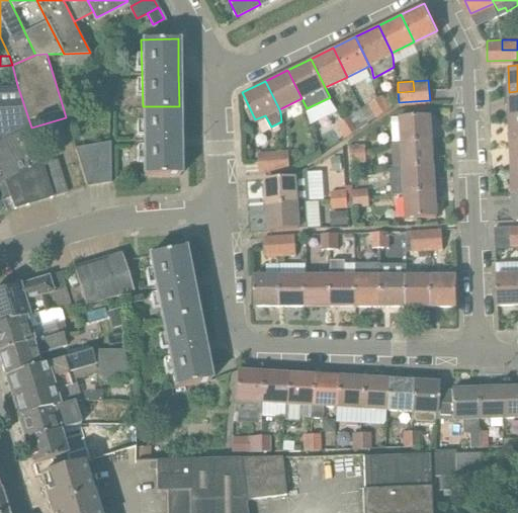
[(0,106),(24,106),(17,85),(0,85),(0,106)]
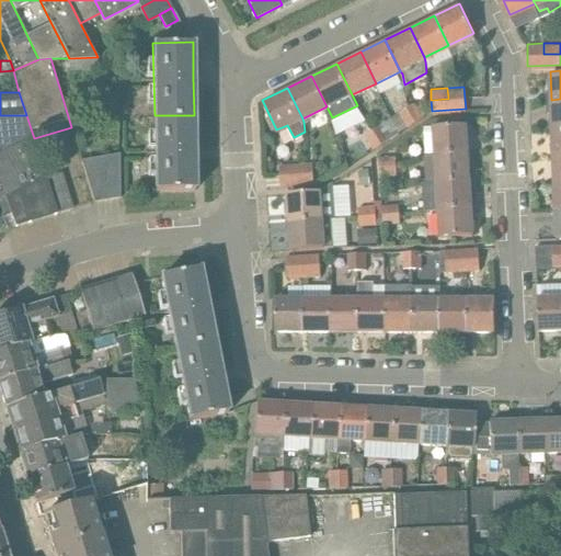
[(552,127),(560,126),(560,99),(551,100),(552,127)]
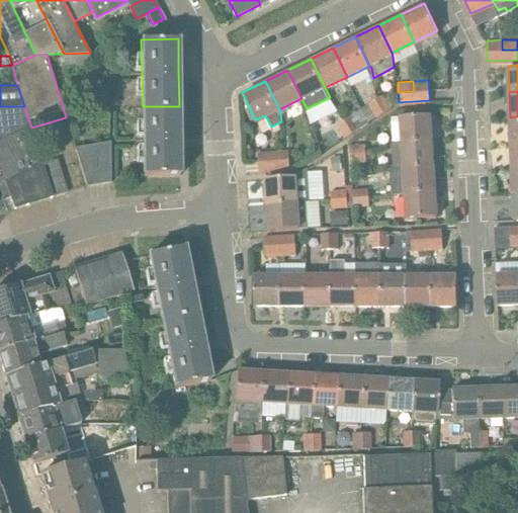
[(383,110),(392,105),(382,92),(375,97),(383,110)]
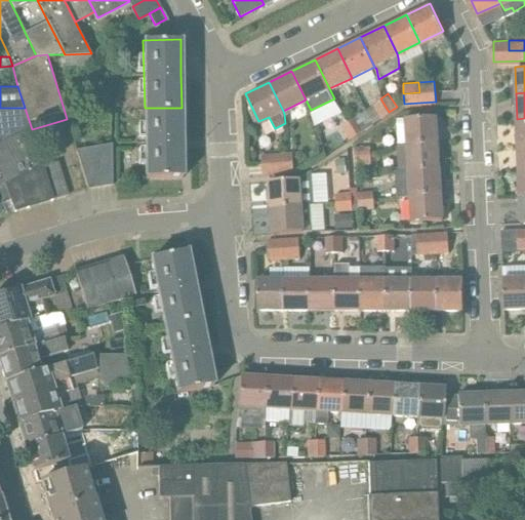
[(381,117),(389,112),(380,98),(372,104),(381,117)]
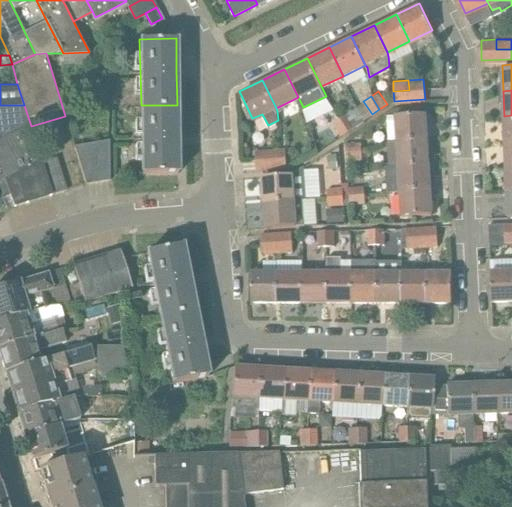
[(0,141),(31,126),(24,105),(0,105),(0,141)]
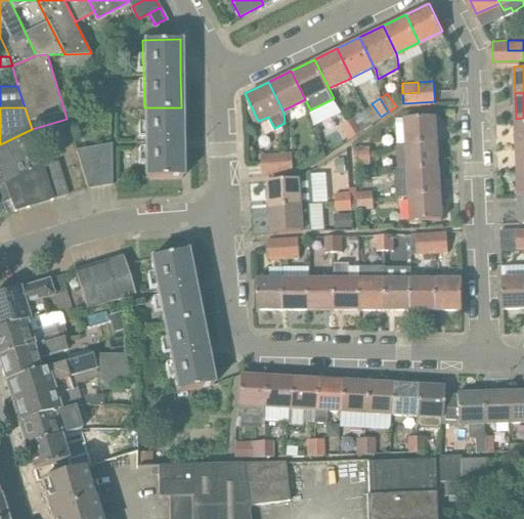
[(145,176),(181,175),(182,175),(181,107),(144,107),(145,176)]
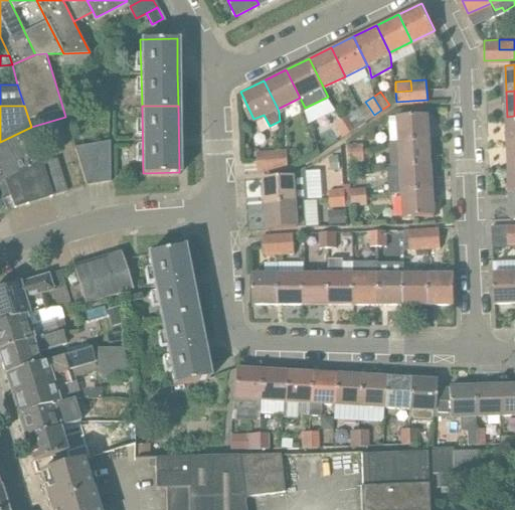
[(350,131),(358,126),(349,112),(342,117),(350,131)]
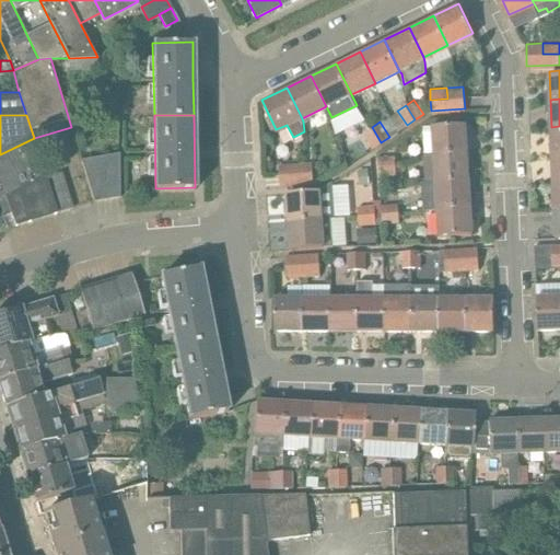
[(433,153),(467,151),(465,123),(431,125),(433,153)]
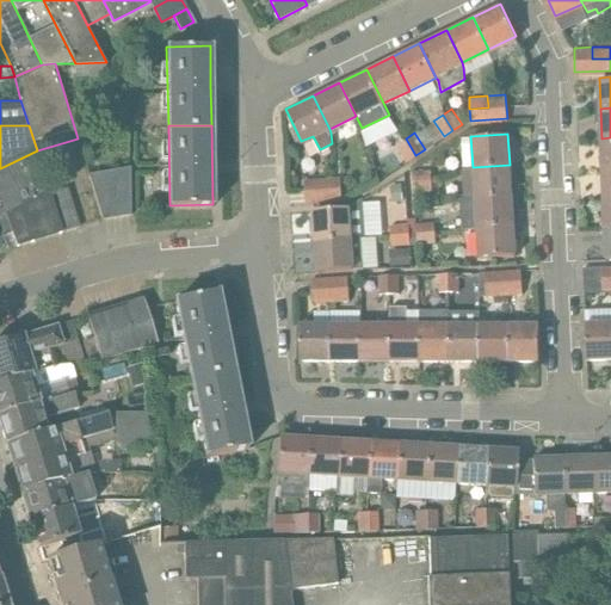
[(407,160),(415,155),(406,139),(396,144),(407,160)]
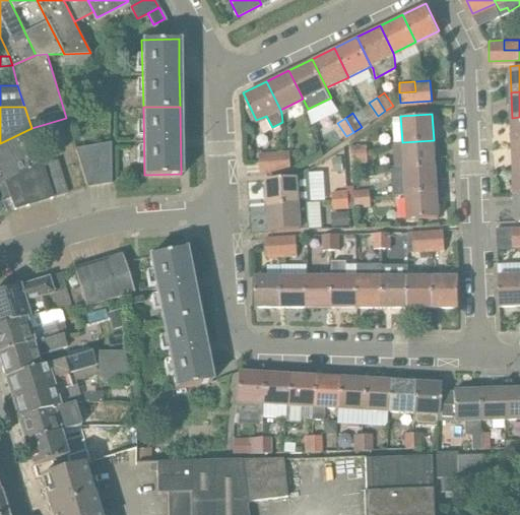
[(0,182),(42,161),(31,128),(0,143),(0,182)]
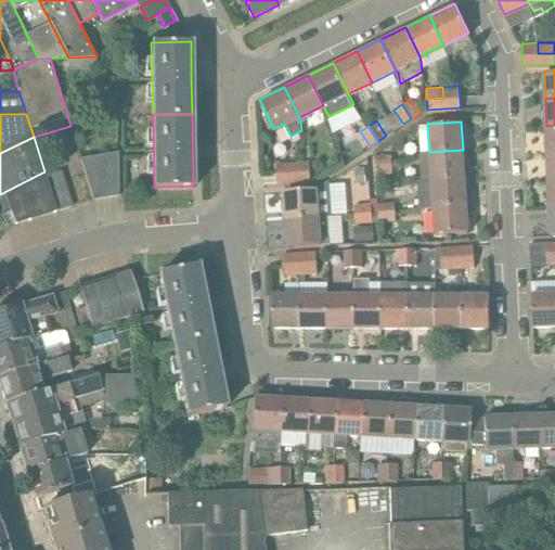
[(99,153),(106,194),(119,192),(118,149),(99,153)]
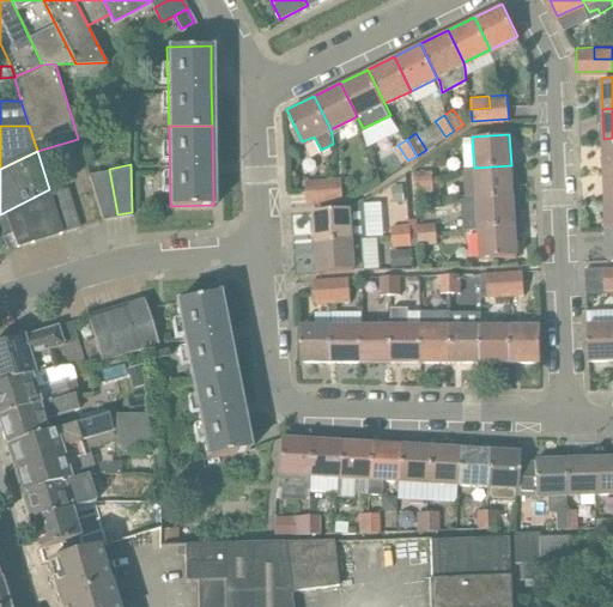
[(475,196),(513,194),(511,165),(474,168),(475,196)]
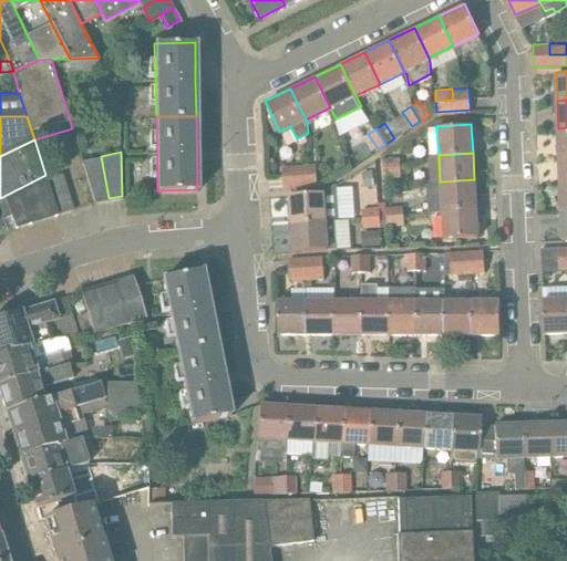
[(383,166),(400,165),(400,155),(382,156),(383,166)]
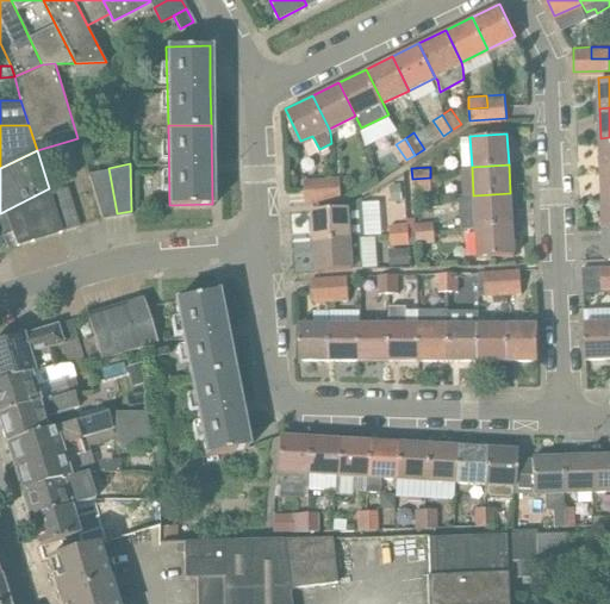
[(103,216),(117,213),(109,168),(88,170),(103,216)]
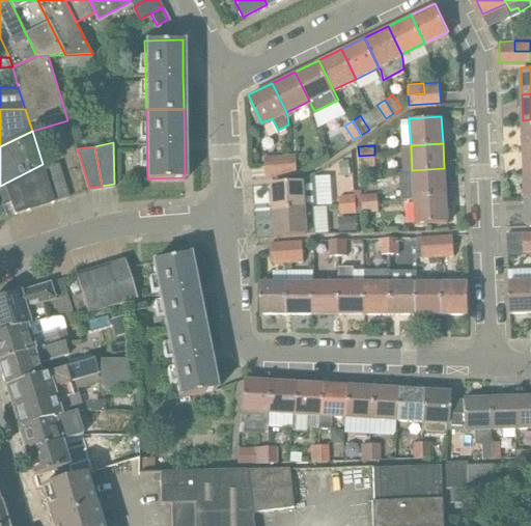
[(280,154),(281,174),(298,173),(296,153),(280,154)]
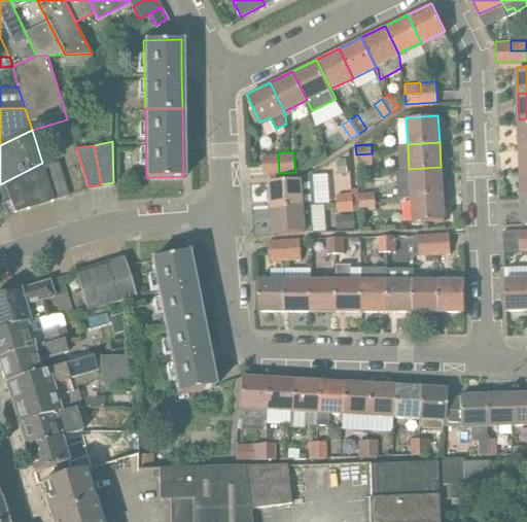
[(264,174),(279,173),(278,152),(262,153),(264,174)]
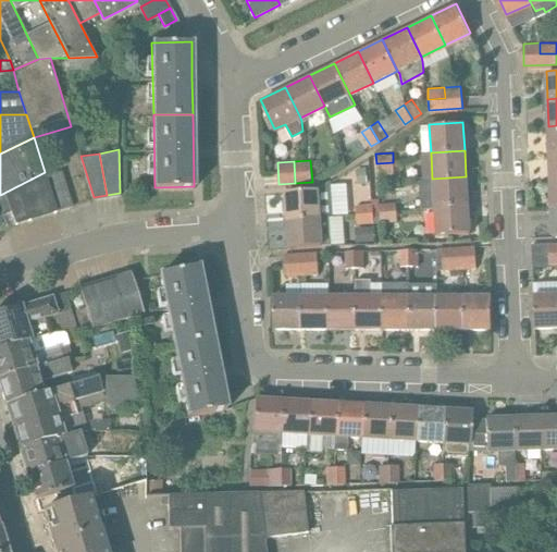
[(378,172),(394,171),(393,162),(376,163),(378,172)]
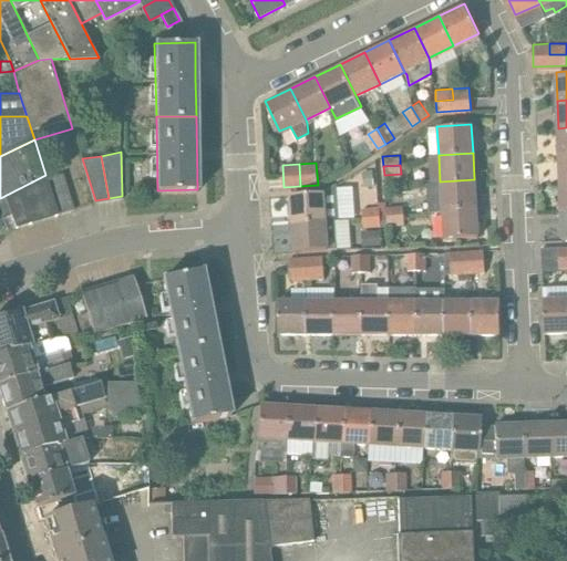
[(45,176),(57,213),(73,207),(62,169),(45,175),(45,176)]
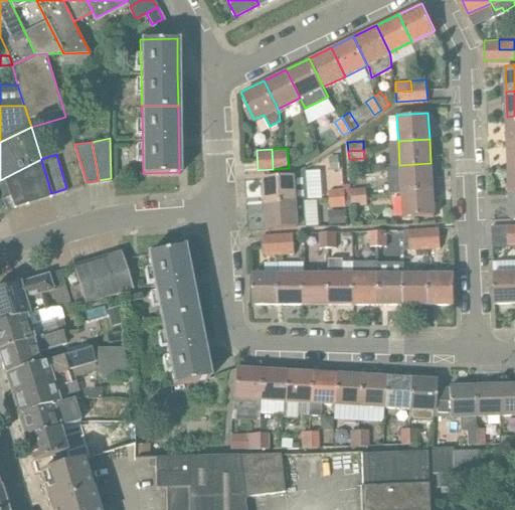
[(14,205),(51,193),(41,160),(0,180),(0,209),(7,206),(3,196),(10,193),(14,205)]
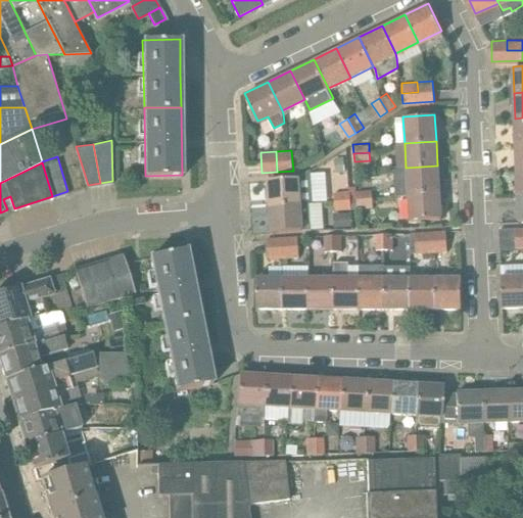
[(408,193),(439,191),(437,166),(406,168),(408,193)]
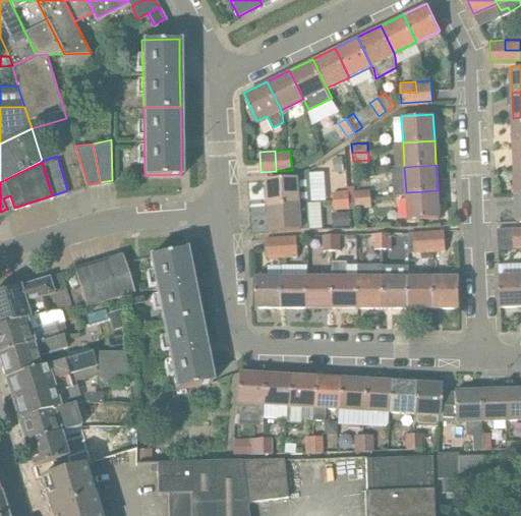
[(269,204),(300,202),(298,175),(267,177),(269,204)]
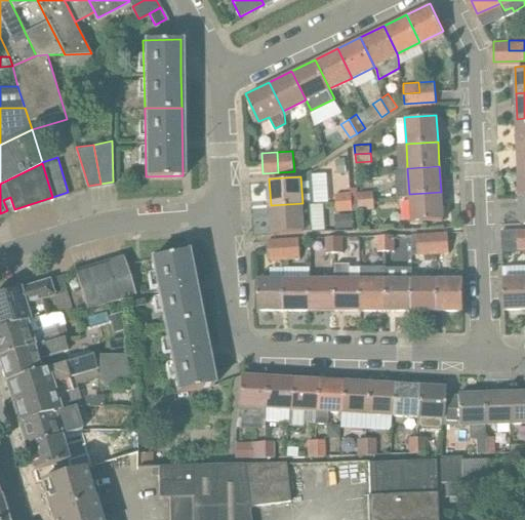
[(358,198),(373,197),(373,188),(357,189),(358,198)]
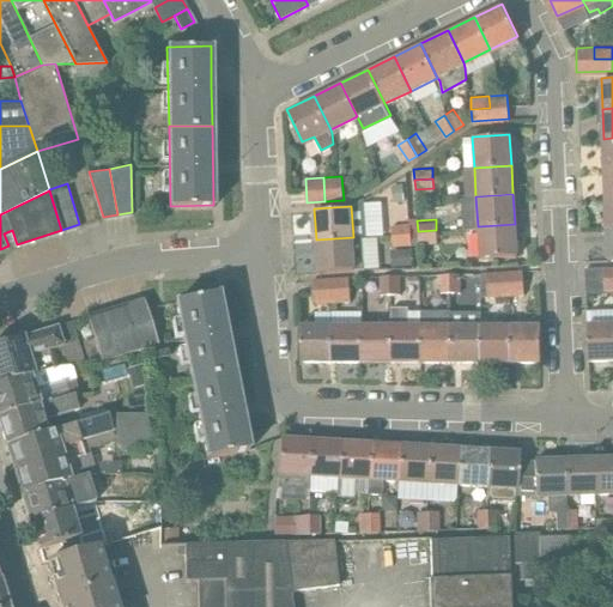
[(392,234),(411,232),(410,222),(392,223),(392,234)]
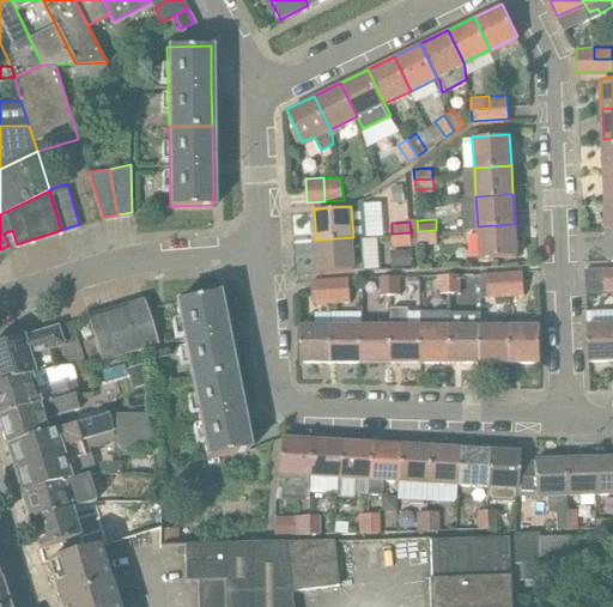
[(478,226),(479,256),(516,254),(515,224),(478,226)]
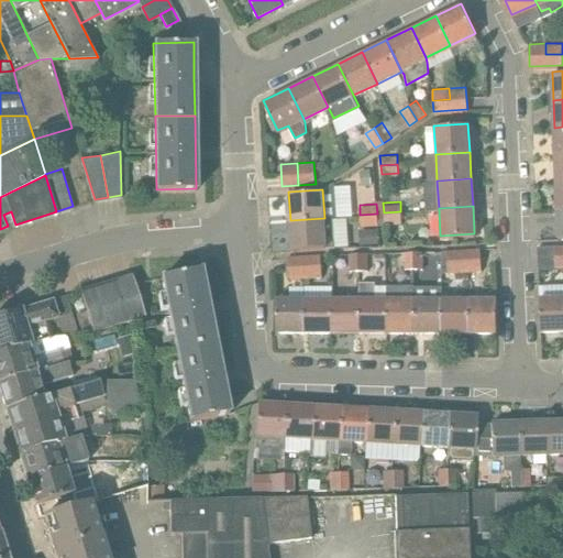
[(384,222),(401,221),(400,211),(384,212),(384,222)]
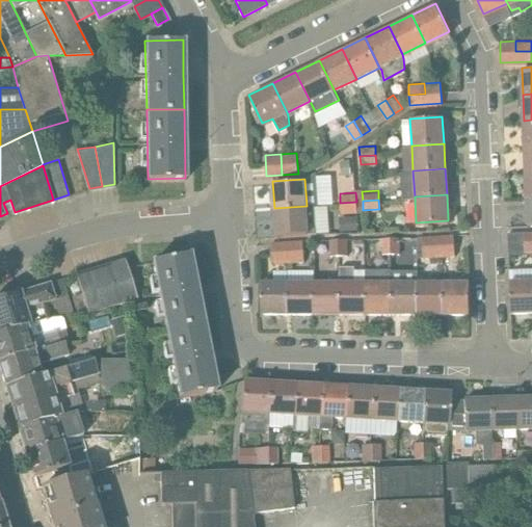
[(341,212),(357,210),(356,202),(340,203),(341,212)]
